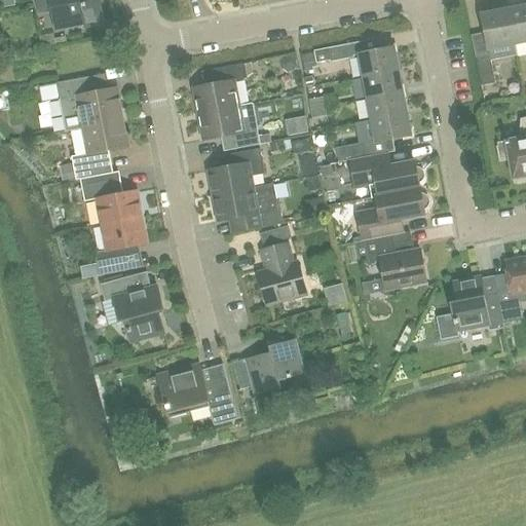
[(100,0),(37,0),(40,13),(52,11),(55,31),(84,26),(88,28),(105,25),(100,0)]
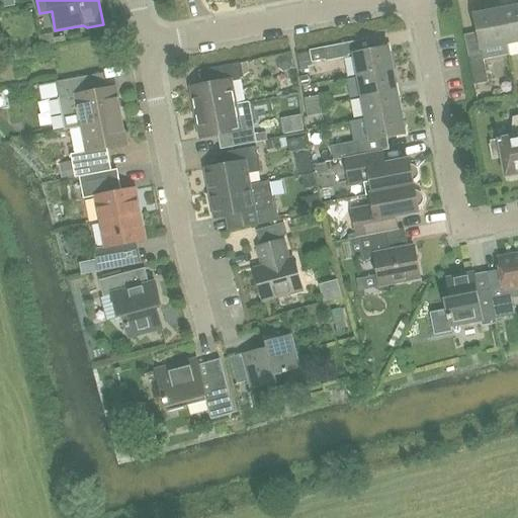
[(517,5),(500,9),(507,45),(517,41),(517,5)]
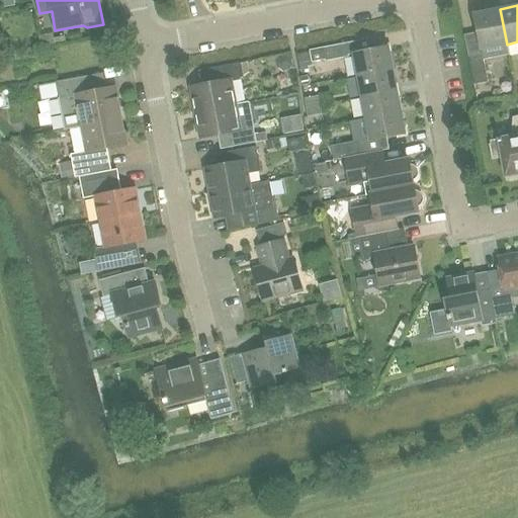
[(507,45),(500,9),(475,14),(481,50),(507,45)]
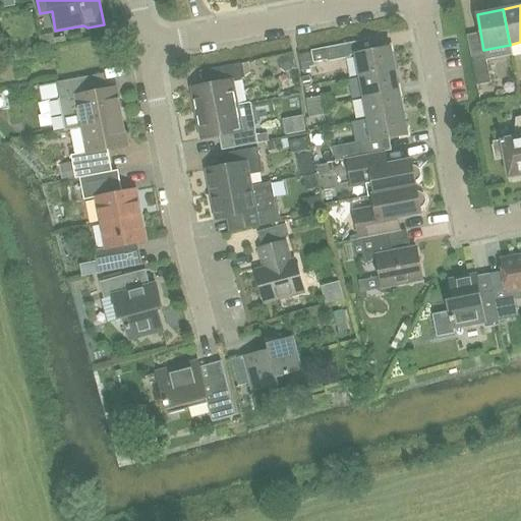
[(348,44),(325,48),(311,50),(312,53),(300,55),(303,73),(310,72),(308,62),(313,61),(313,63),(327,60),(327,62),(351,57),(348,44)]
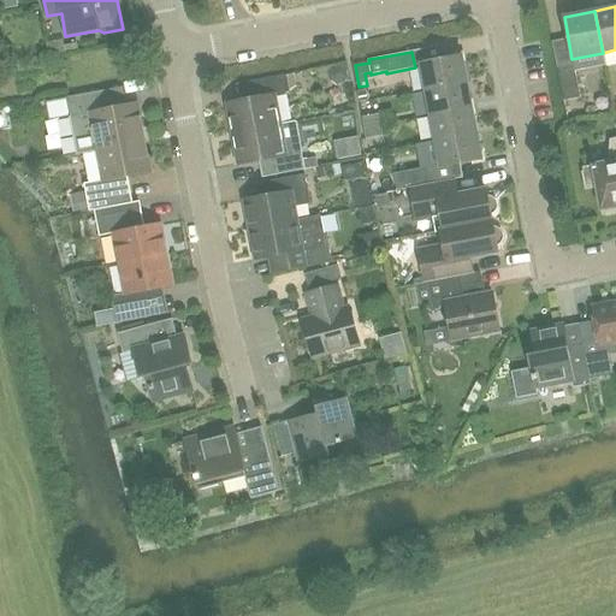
[(420,64),(425,90),(468,82),(462,55),(420,64)]
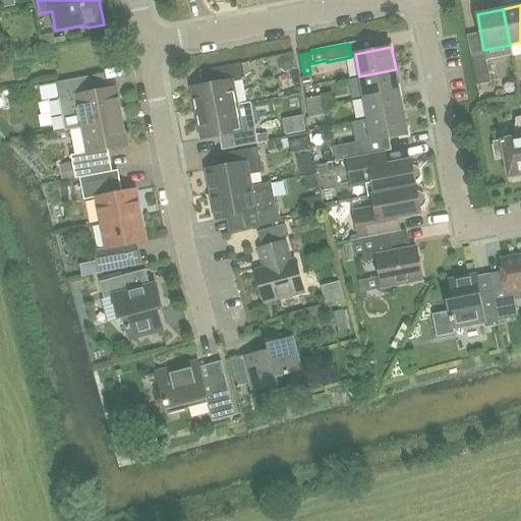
[(485,55),(471,57),(476,85),(490,82),(485,55)]
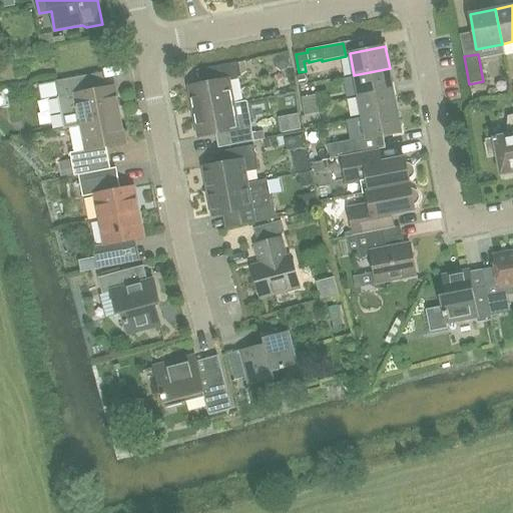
[(215,81),(188,86),(193,112),(246,101),(233,103),(229,79),(241,76),(238,62),(212,67),(215,81)]
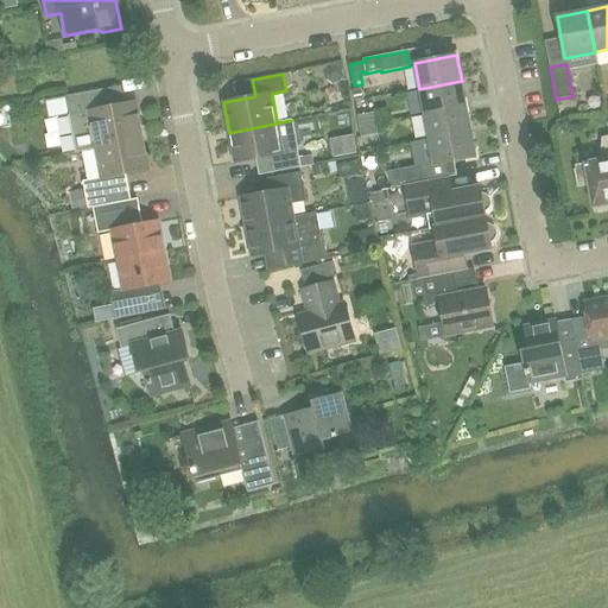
[(467,106),(462,81),(419,89),(424,114),(467,106)]
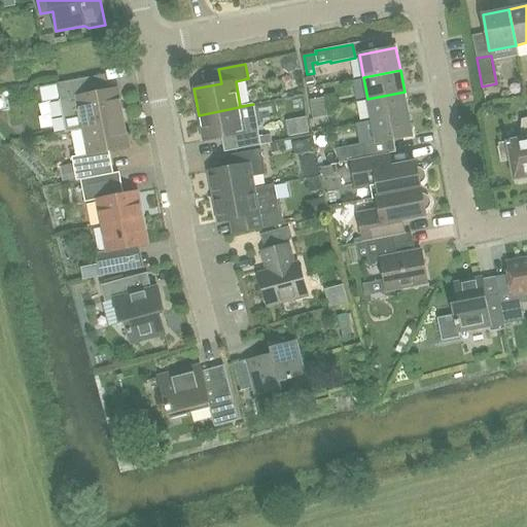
[(124,118),(117,89),(90,94),(86,78),(58,83),(61,100),(60,100),(63,117),(80,114),(83,126),(124,118)]
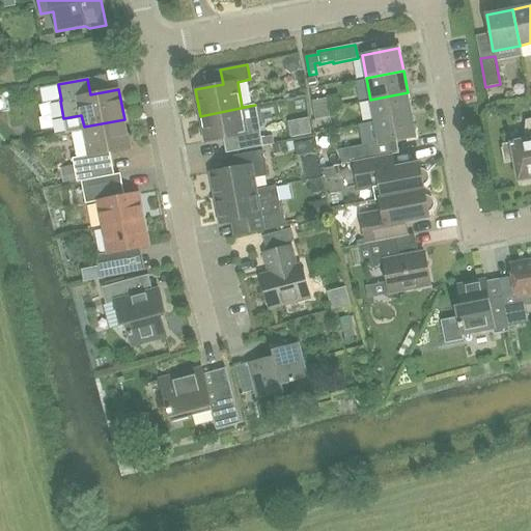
[(412,114),(408,92),(370,100),(374,121),(412,114)]
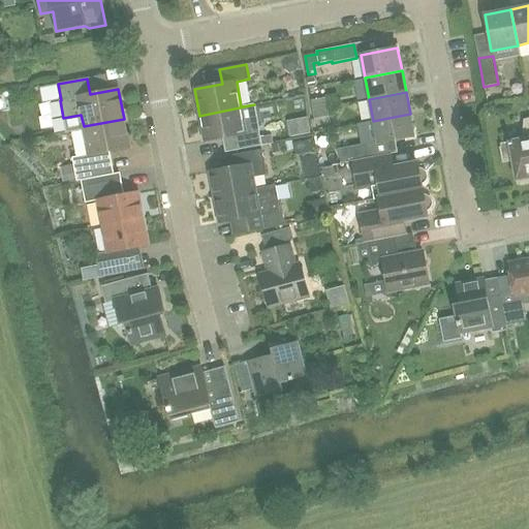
[(311,100),(313,111),(328,107),(325,98),(311,100)]
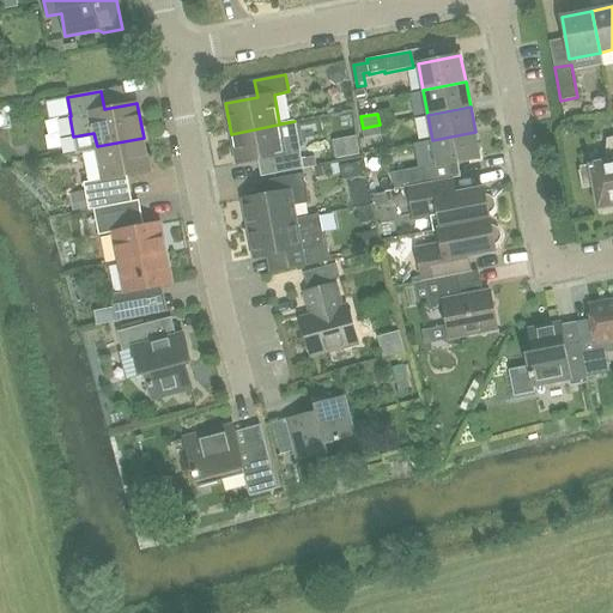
[(302,161),(301,152),(295,121),(231,134),(237,164),(269,158),(272,175),(316,167),(315,157),(302,161)]
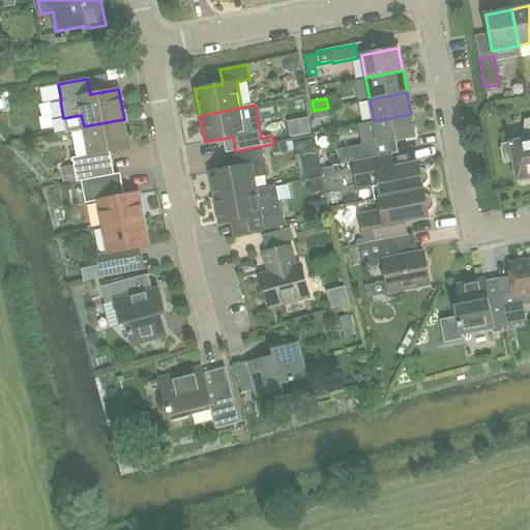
[(329,117),(328,108),(314,111),(315,120),(329,117)]
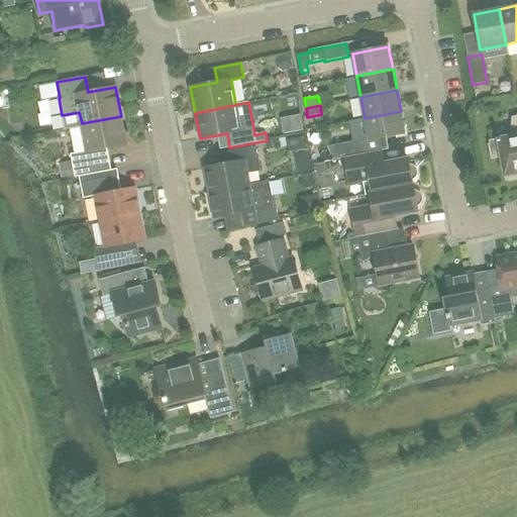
[(405,133),(401,111),(365,118),(370,140),(405,133)]
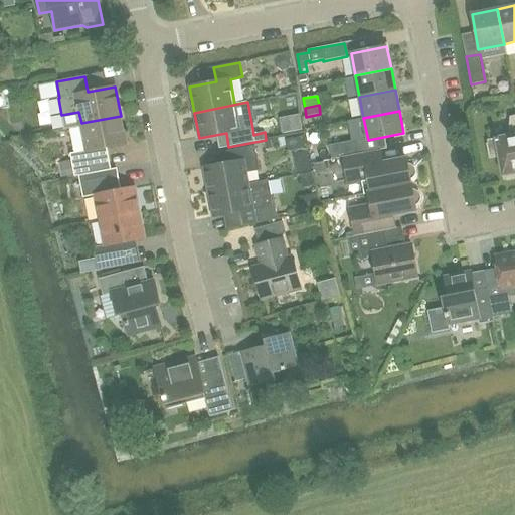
[(514,115),(510,117),(509,135),(487,139),(488,144),(491,156),(498,155),(503,179),(507,179),(507,178),(514,176),(514,115)]
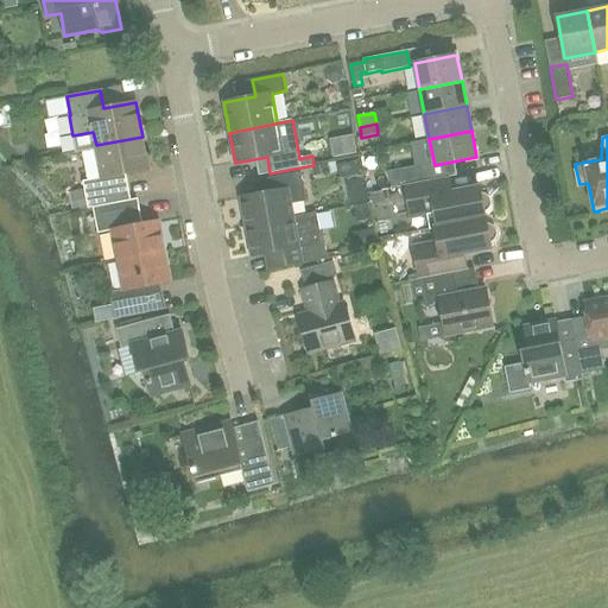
[(149,170),(143,137),(96,145),(97,152),(83,154),(88,184),(83,184),(88,209),(122,202),(116,176),(149,170)]
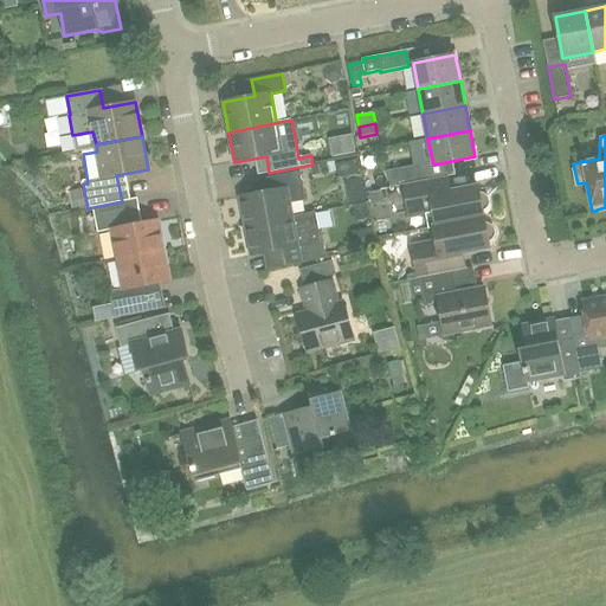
[(431,178),(429,162),(386,171),(389,186),(418,181),(431,178)]
